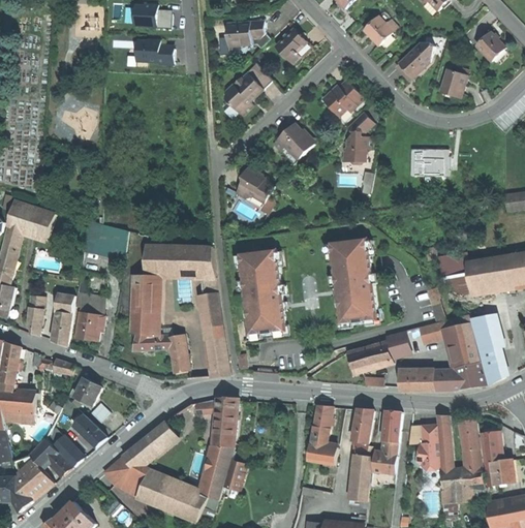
[(335,0),(343,8),(351,0),(335,0)]
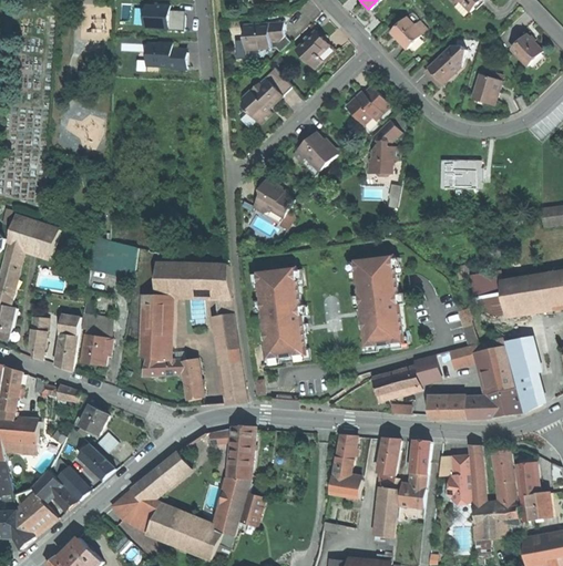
[(449,0),(452,3),(457,0),(468,11),(479,0),(449,0)]
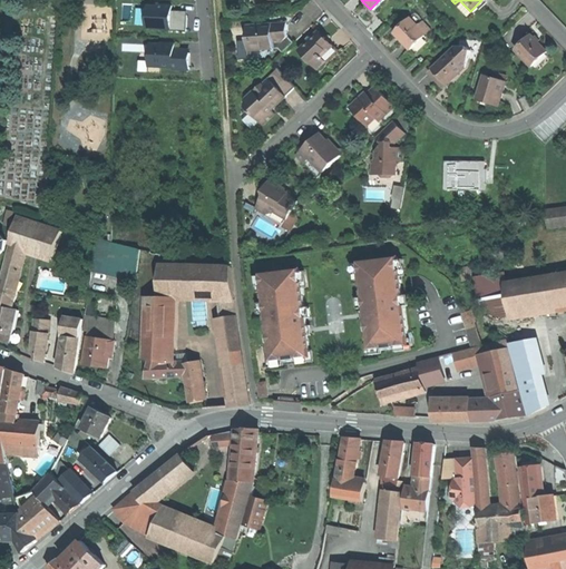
[(167,28),(167,13),(168,11),(168,5),(166,5),(155,5),(155,6),(144,6),(143,27),(167,28)]
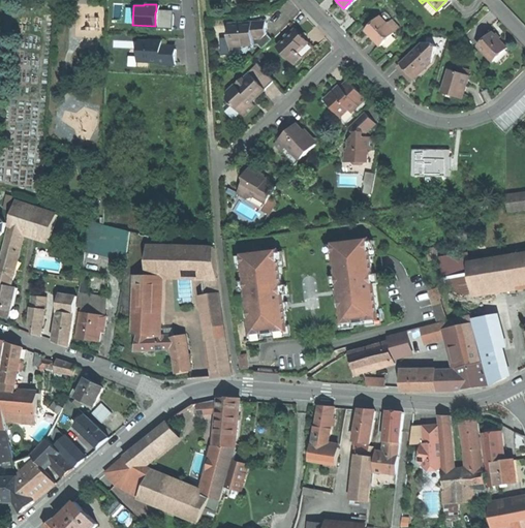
[(171,13),(155,12),(155,26),(155,28),(170,28),(171,13)]
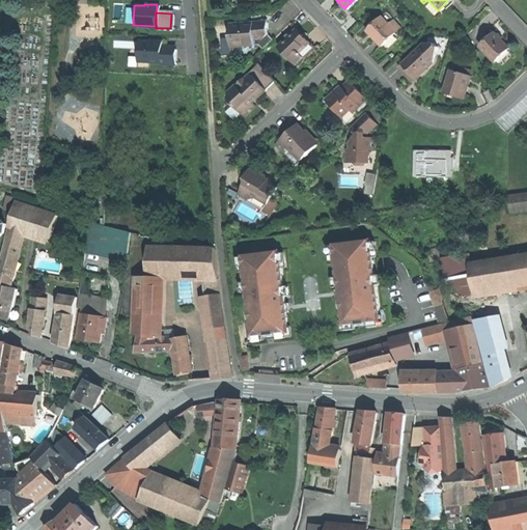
[(372,38),(379,46),(393,31),(392,31),(385,24),(378,16),(363,29),(372,38)]
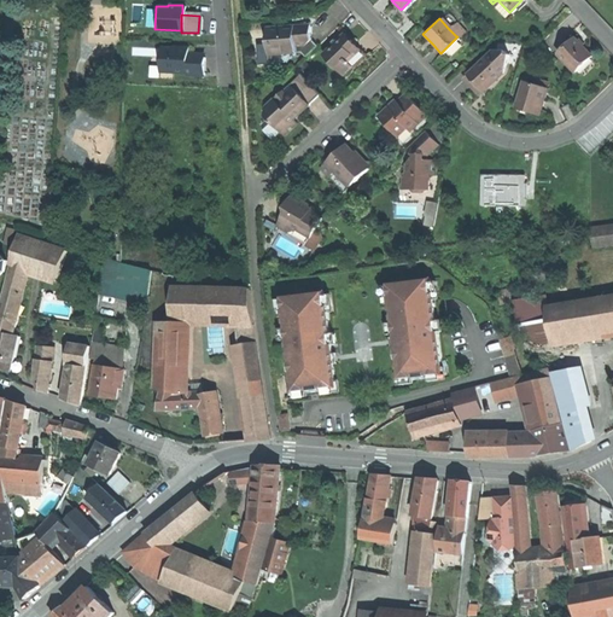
[(454,22),(448,28),(456,36),(462,31),(454,22)]
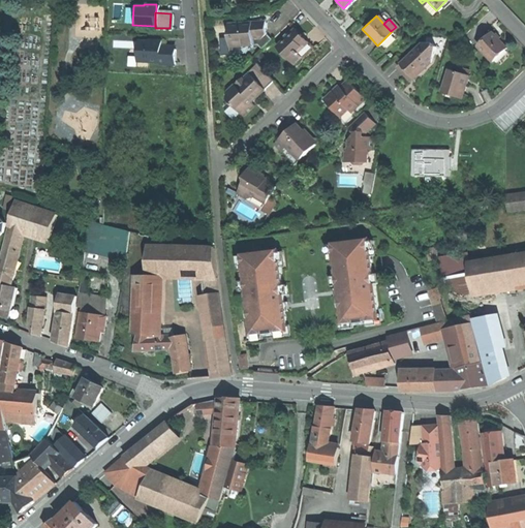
[(226,37),(227,47),(254,44),(258,49),(268,38),(263,32),(263,25),(261,21),(225,23),(226,37)]
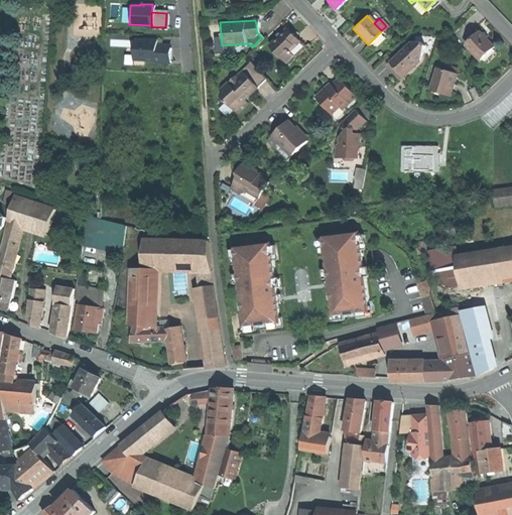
[(266,44),(283,61),(290,54),(291,56),(302,46),(292,35),(285,27),(266,44)]
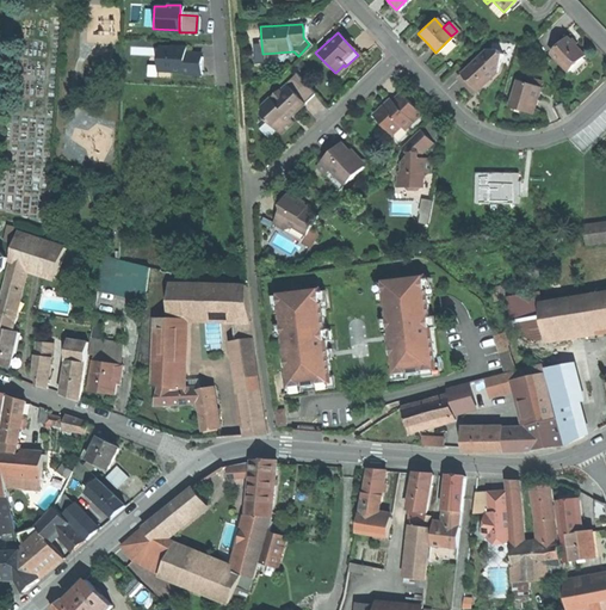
[(548,53),(564,71),(581,55),(573,45),(564,36),(548,53)]
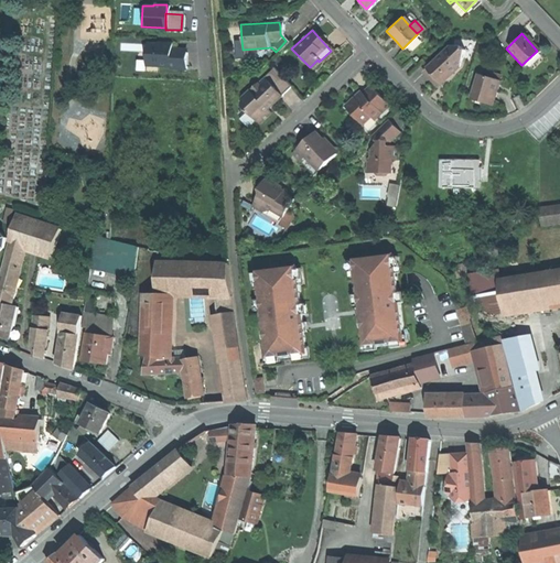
[(168,65),(169,51),(169,49),(169,42),(168,42),(155,42),(155,44),(144,43),(143,64),(168,65)]
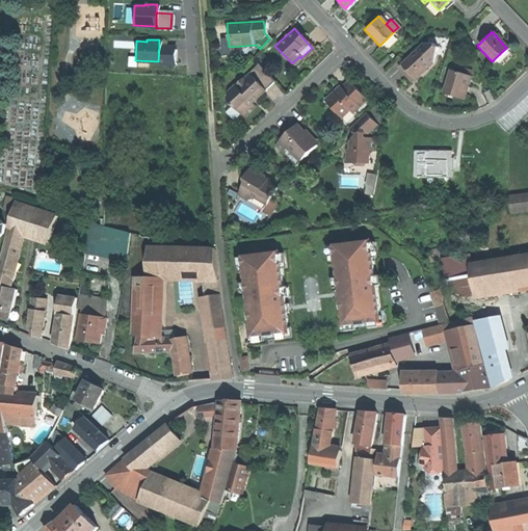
[(399,63),(413,78),(430,61),(436,47),(432,43),(422,43),(399,63)]
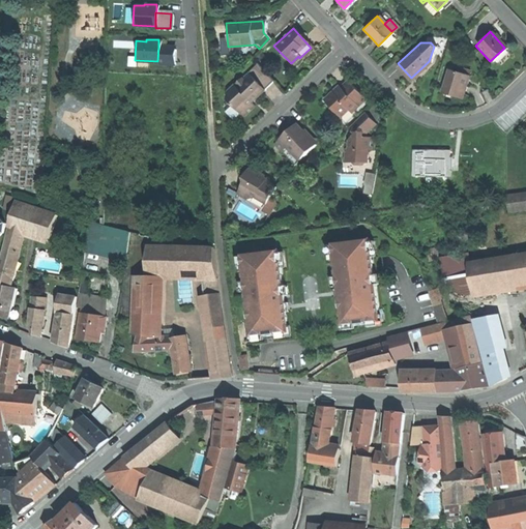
[(173,49),(158,48),(157,61),(157,62),(172,63),(173,49)]
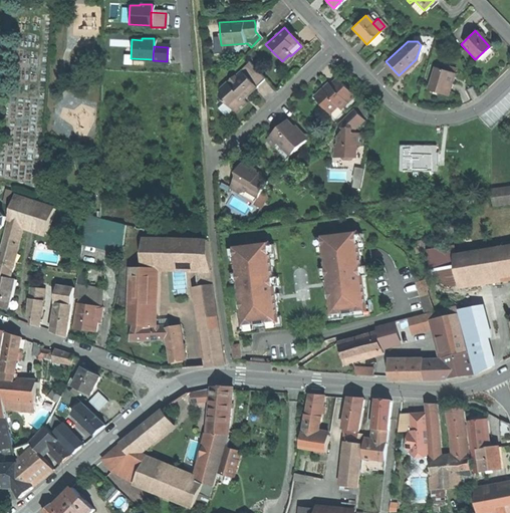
[(218,95),(233,111),(244,101),(241,98),(247,92),(263,78),(247,61),(223,83),(226,86),(218,95)]
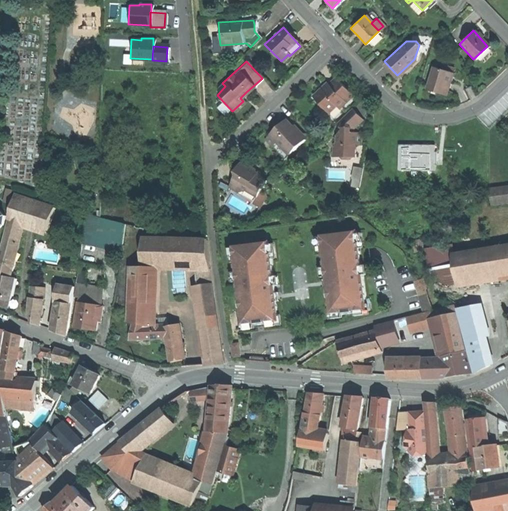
[(395,78),(397,75),(384,61),(381,64),(387,70),(395,78)]
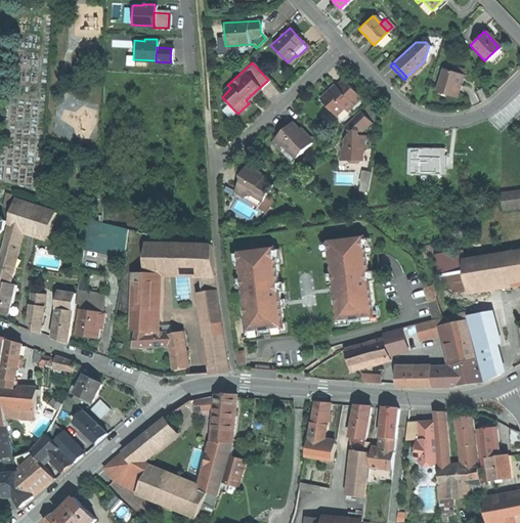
[(444,88),(455,91),(461,72),(440,67),(435,86),(444,88)]
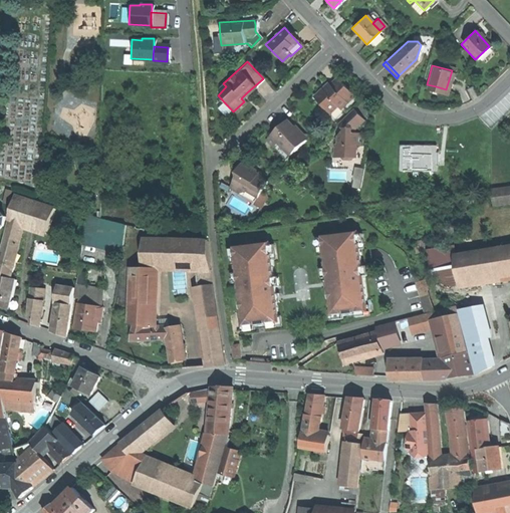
[(351,94),(334,77),(321,89),(319,88),(316,91),(311,95),(327,112),(335,104),(337,107),(351,94)]
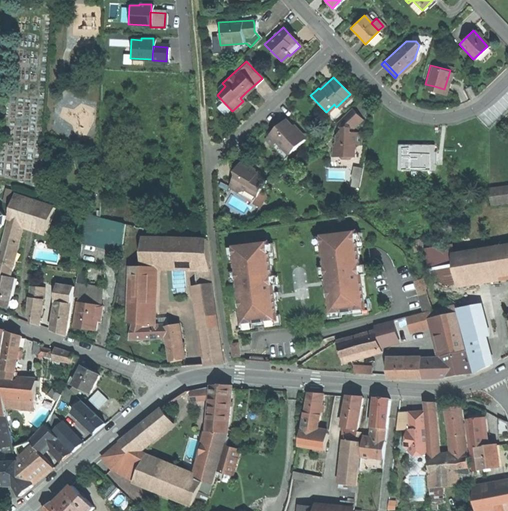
[(216,88),(217,95),(225,86),(222,83),(216,88)]
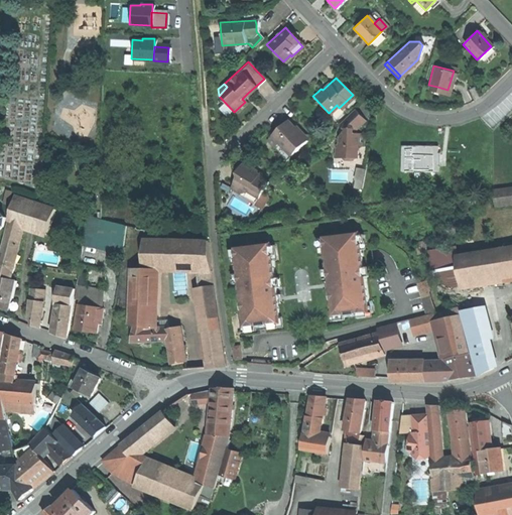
[(337,124),(342,129),(336,135),(336,143),(332,143),(332,157),(342,157),(344,159),(350,159),(352,157),(355,157),(356,145),(359,145),(359,133),(354,133),(354,128),(355,128),(363,120),(358,114),(353,108),(337,124)]
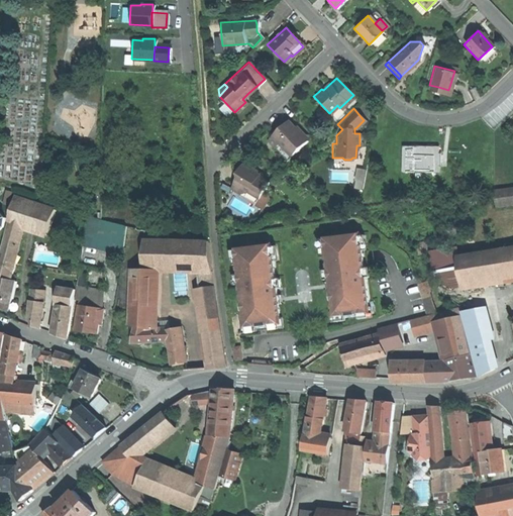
[(275,130),(266,139),(285,160),(305,140),(286,120),(275,130)]
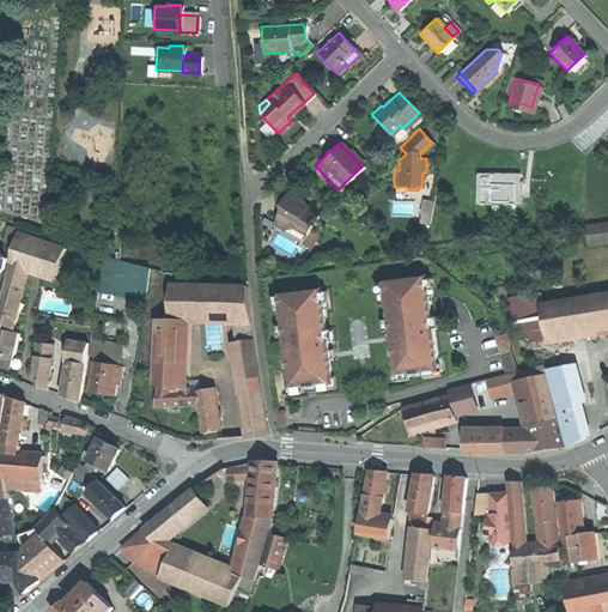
[(488,173),(474,173),(473,203),(516,204),(517,173),(488,173)]
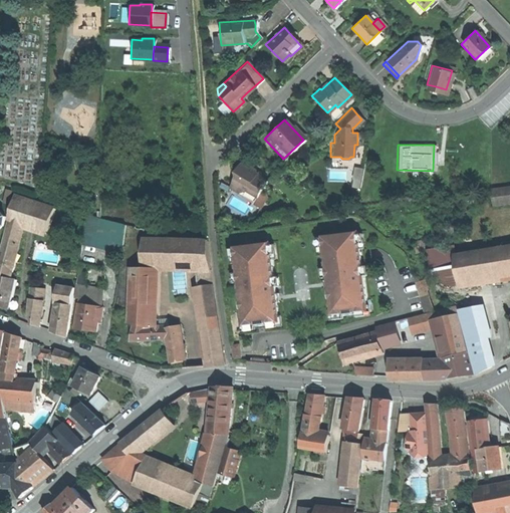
[(235,173),(227,187),(236,193),(238,190),(242,189),(248,193),(253,191),(257,193),(259,191),(265,181),(258,176),(256,174),(253,172),(254,170),(248,167),(247,168),(239,163),(235,170),(233,172),(235,173)]
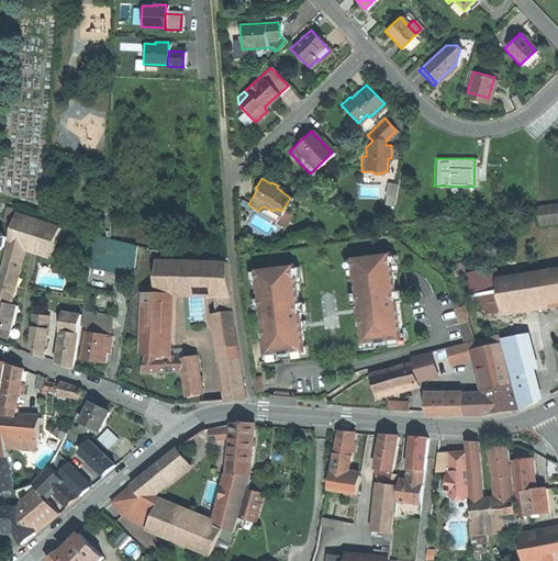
[(383,202),(393,204),(398,182),(388,180),(383,202)]
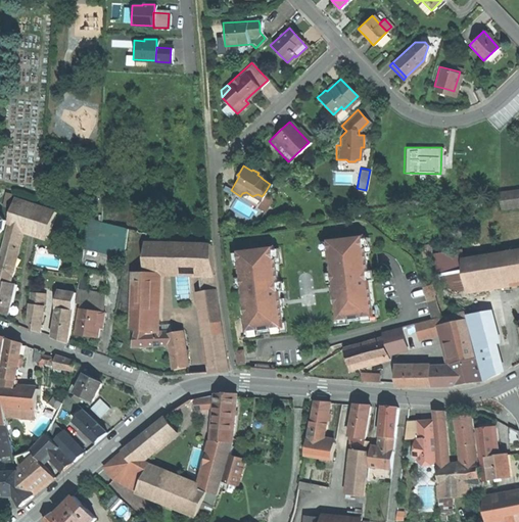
[(518,189),(497,192),(499,208),(518,205),(518,189)]
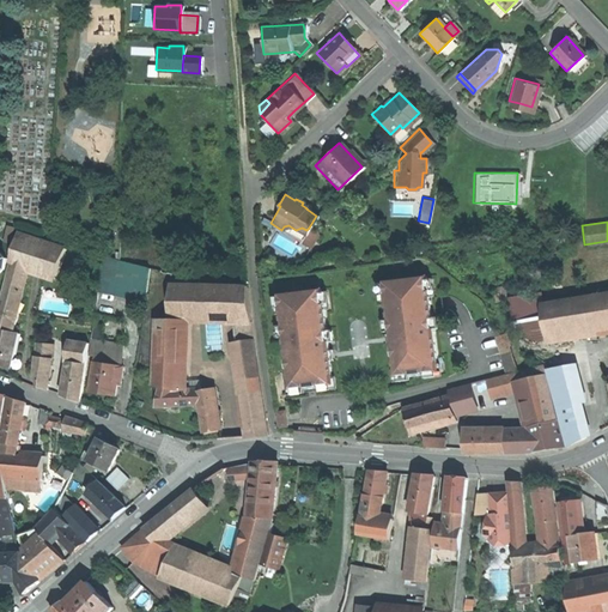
[(0,240),(7,242),(11,228),(4,225),(0,236),(0,240)]
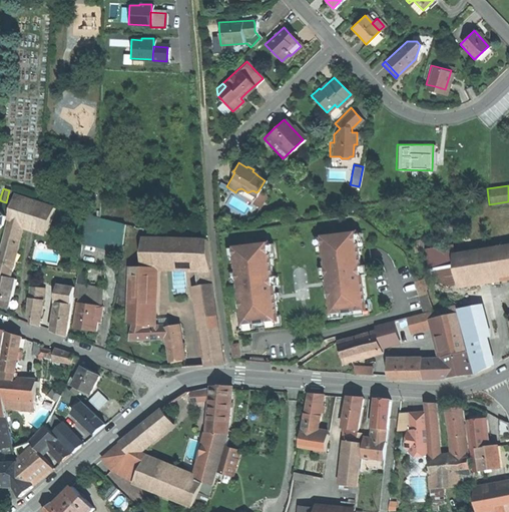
[(264,193),(259,190),(257,192),(252,190),(247,192),(255,196),(251,202),(258,206),(264,196),(264,193)]
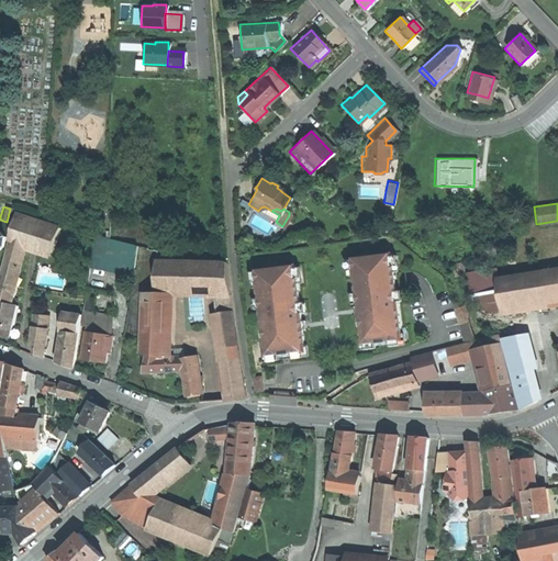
[(22,245),(49,254),(57,227),(12,213),(6,239),(7,239),(22,245)]
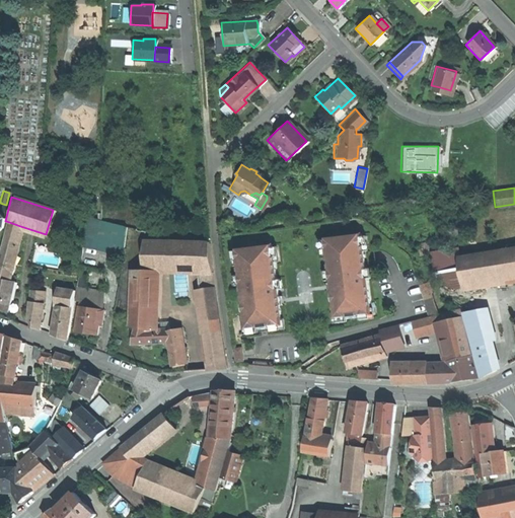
[(80,244),(120,254),(124,226),(84,216),(80,244)]
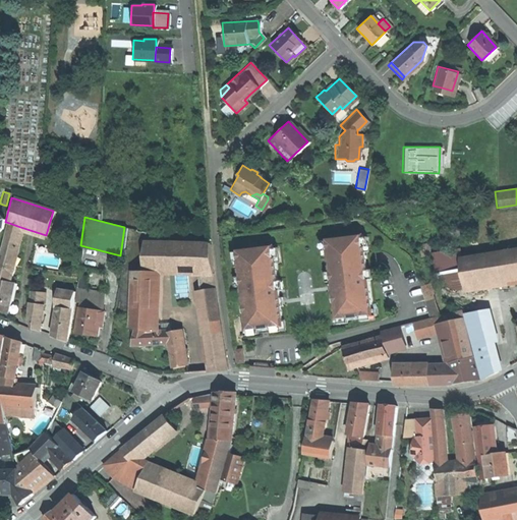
[(0,279),(5,280),(20,227),(6,222),(0,245),(0,279)]
